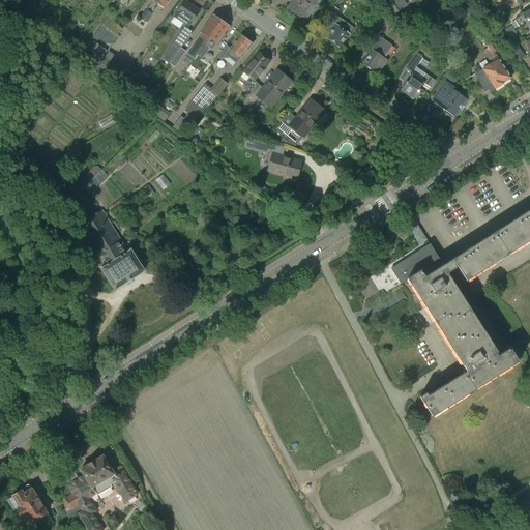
[(152,1),(150,5),(155,8),(158,5),(164,8),(169,0),(152,0),(152,1)]
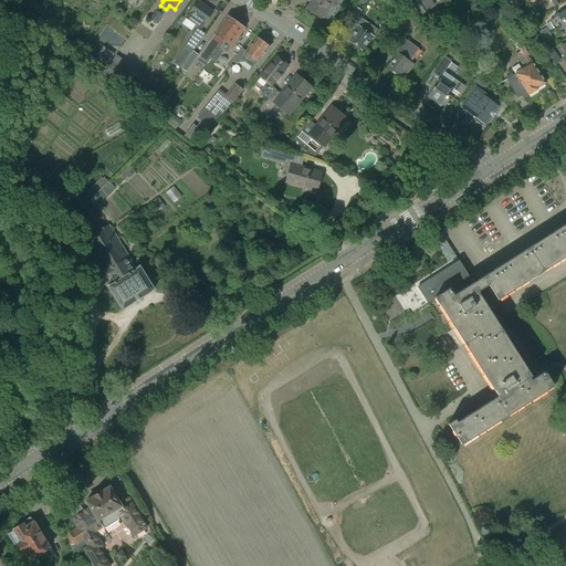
[(313,0),(307,9),(321,19),(322,17),(326,20),(327,21),(336,7),(332,3),(333,0),(313,0)]
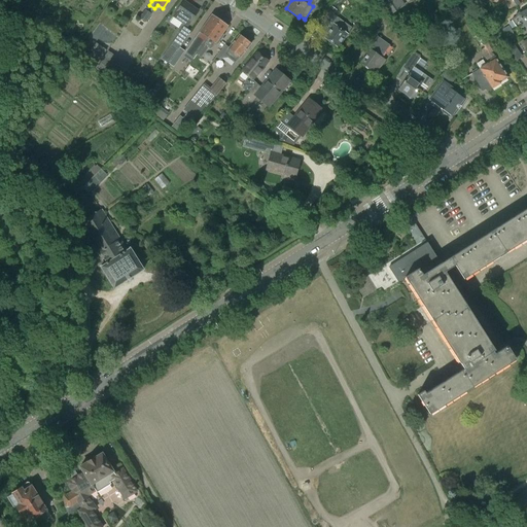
[(400,0),(380,0),(391,15),(405,6),(400,0)]
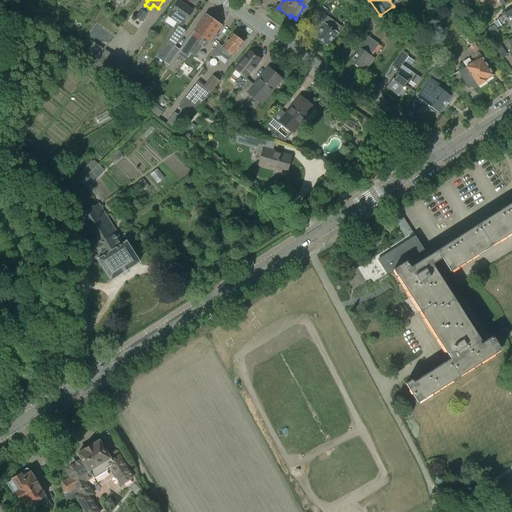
[(168,17),(182,26),(193,11),(179,1),(168,17)]
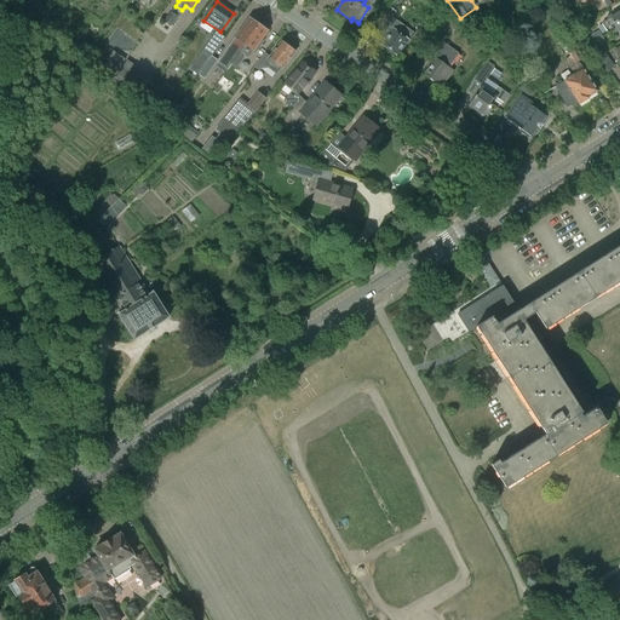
[(380,46),(396,57),(408,40),(413,33),(392,18),(396,12),(389,7),(375,24),(383,30),(384,29),(390,33),(388,36),(386,36),(384,40),(384,41),(380,46)]
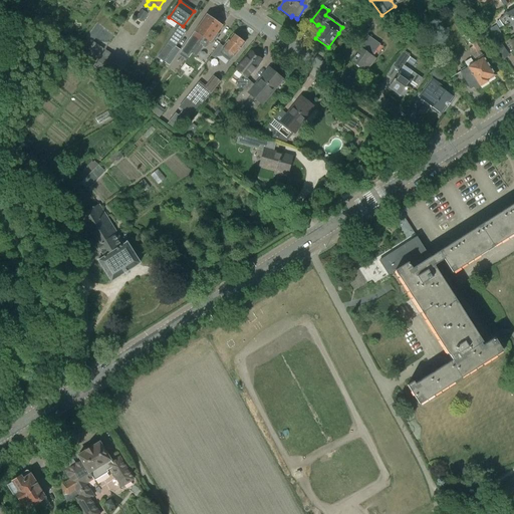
[(142,9),(136,18),(142,22),(148,14),(148,13),(142,10),(142,9)]
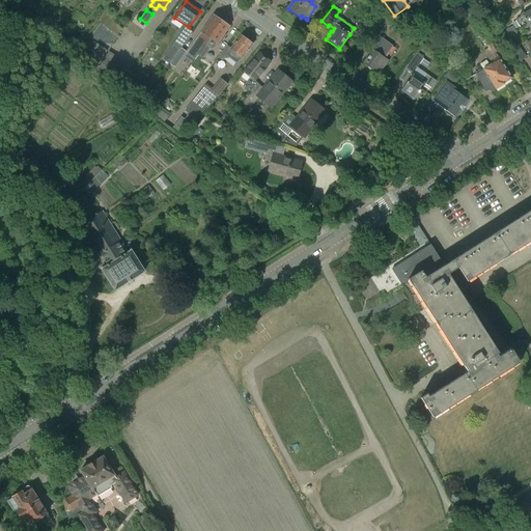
[(522,16),(515,20),(516,23),(520,28),(530,21),(530,10),(529,11),(528,9),(523,14),(524,16),(522,16)]
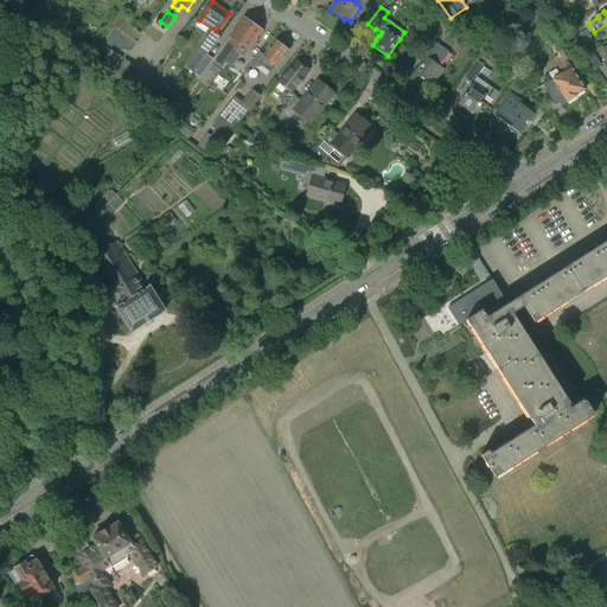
[(439,17),(432,27),(438,31),(440,27),(445,20),(439,17)]
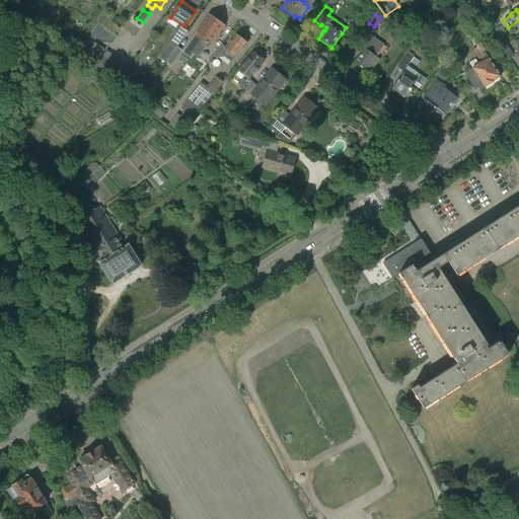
[(200,33),(184,55),(190,59),(194,53),(216,20),(209,15),(197,31),(200,33)]
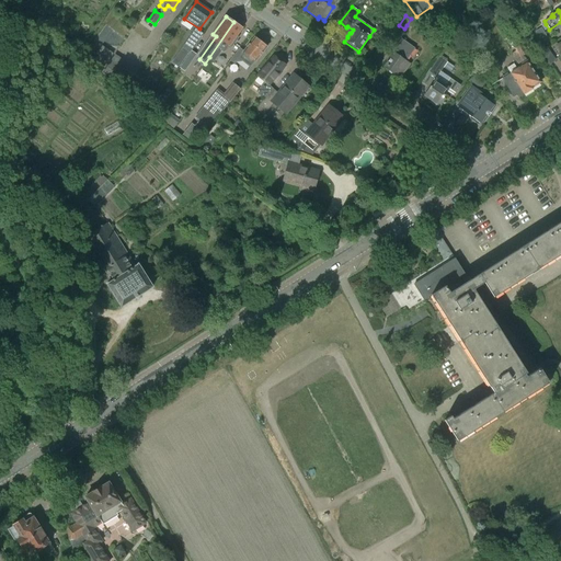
[(411,19),(407,25),(412,29),(412,27),(415,23),(416,22),(411,19)]
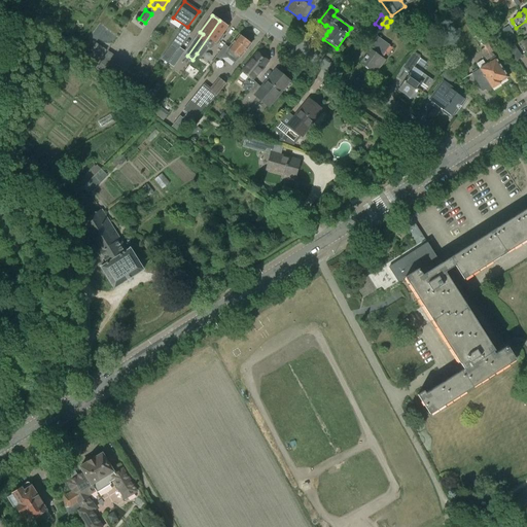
[(219,21),(197,54),(202,58),(209,46),(212,48),(215,43),(218,45),(225,35),(222,33),(227,27),(225,25),(225,24),(222,22),(221,23),(219,21)]
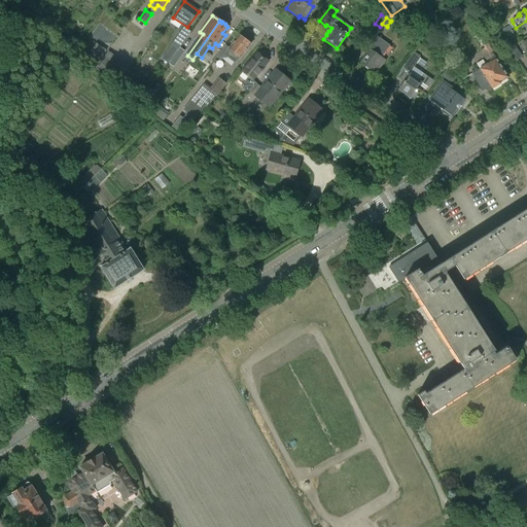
[(526,21),(516,28),(520,33),(526,29),(526,30),(526,21)]
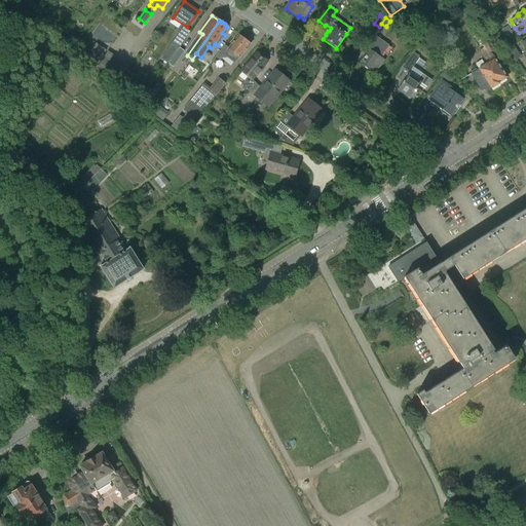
[(183,27),(171,45),(178,49),(181,46),(190,32),(183,27)]
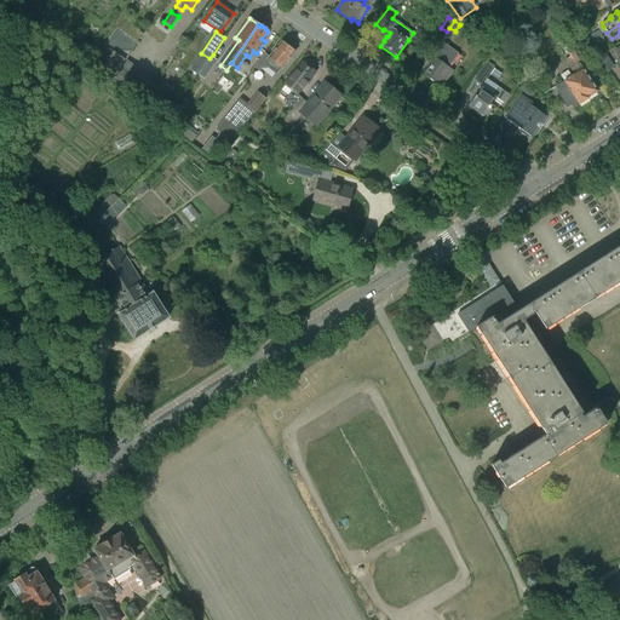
[(568,55),(577,49),(568,36),(560,41),(560,42),(563,49),(564,47),(568,55)]
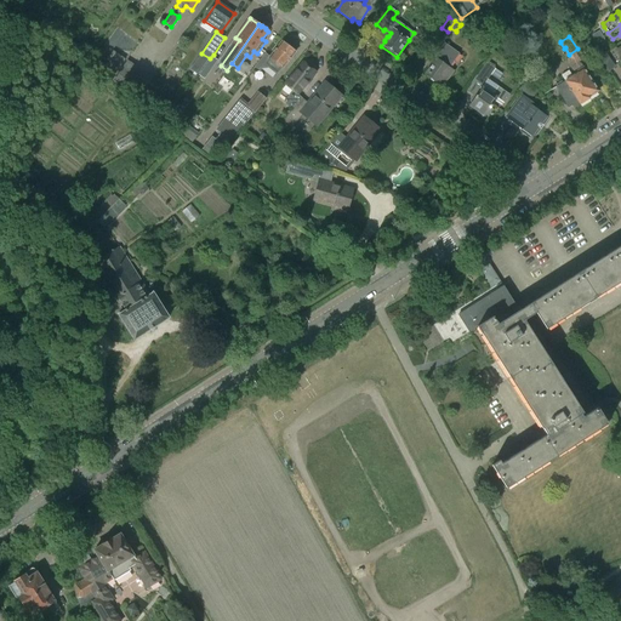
[(265,63),(277,73),(280,68),(281,69),(295,52),(291,50),(291,49),(290,46),(289,47),(281,41),(271,56),(266,53),(255,67),(260,70),(265,63)]
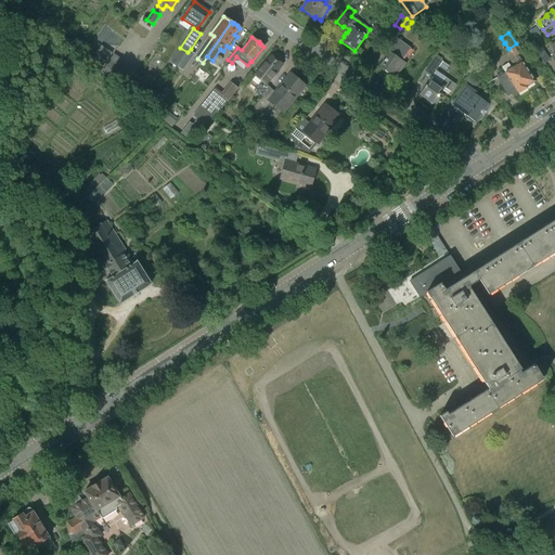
[(405,64),(401,61),(411,48),(397,38),(388,51),(390,52),(379,67),(395,78),(405,64)]
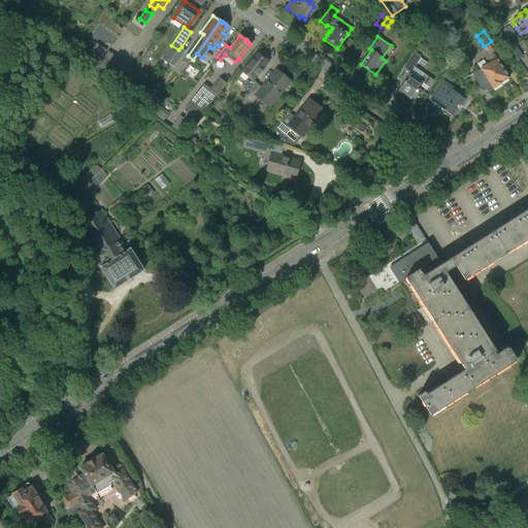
[(484,46),(490,55),(496,51),(491,41),(484,46)]
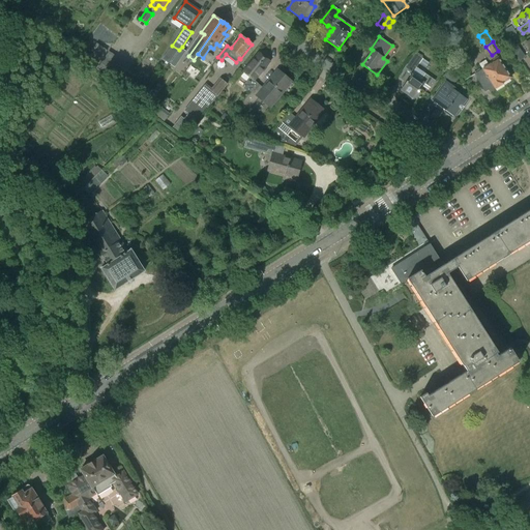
[(100,58),(106,50),(96,43),(91,51),(100,58)]
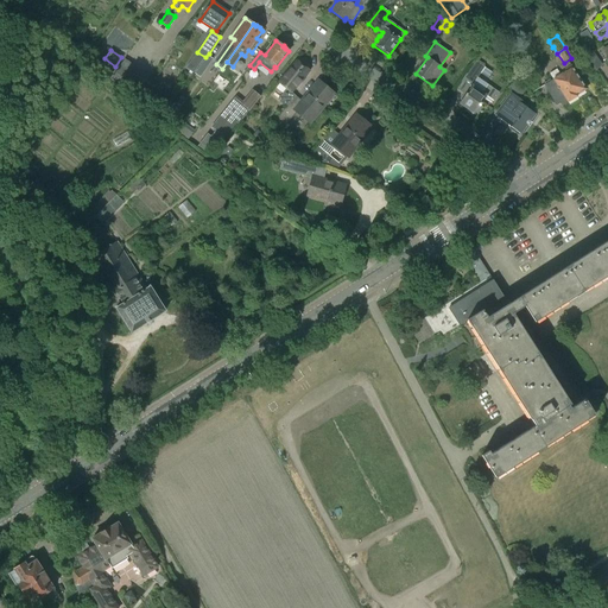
[(593,50),(586,55),(591,63),(597,57),(593,50)]
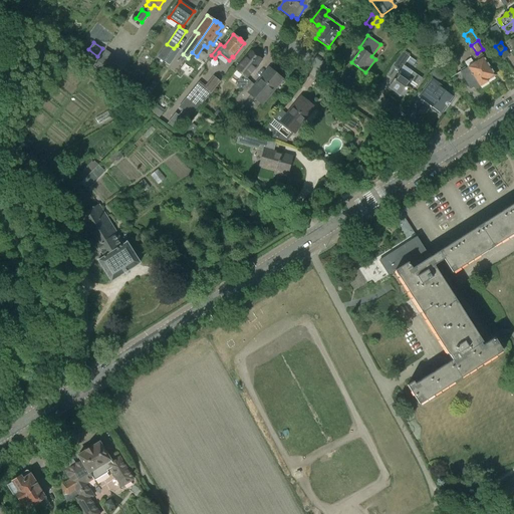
[(166,61),(171,53),(174,48),(167,44),(167,43),(164,48),(158,57),(165,61),(166,61)]
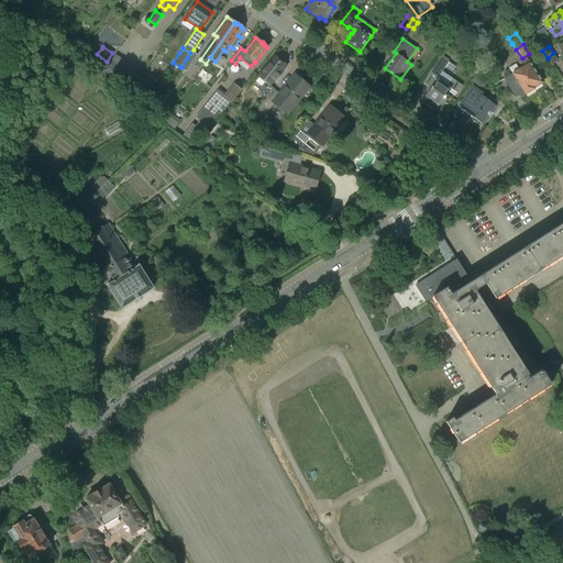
[(190,53),(187,58),(192,63),(199,53),(194,50),(190,53)]
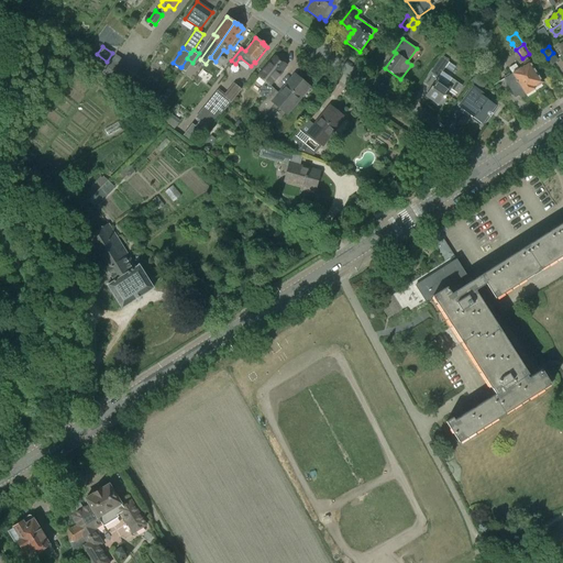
[(116,55),(101,74),(125,92),(135,79),(120,67),(124,62),(116,55)]
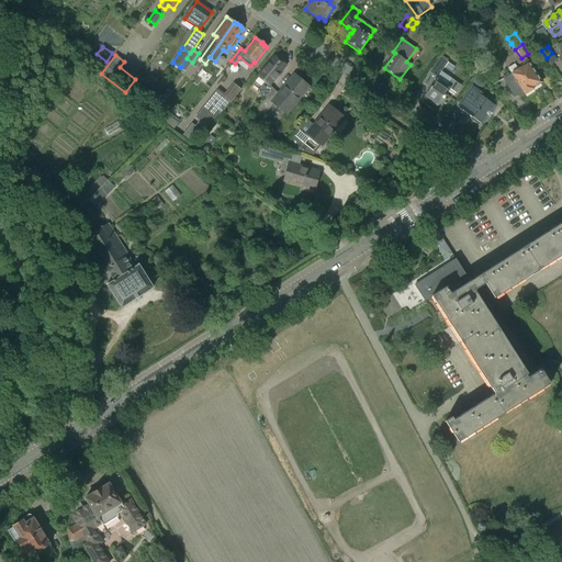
[(100,56),(94,65),(102,70),(108,62),(100,56)]
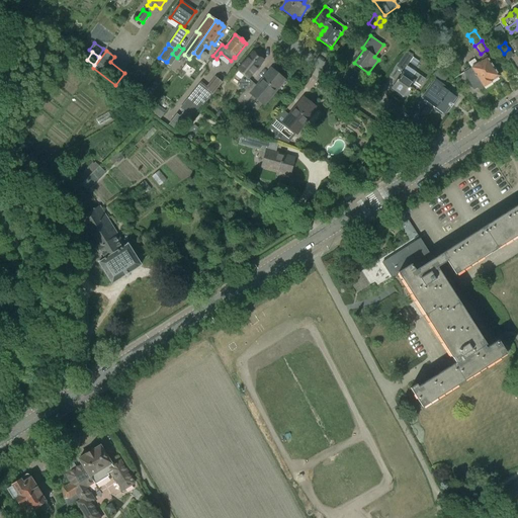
[(244,76),(237,85),(244,91),(246,89),(252,82),(248,79),(263,61),(252,52),(237,70),(244,76)]
